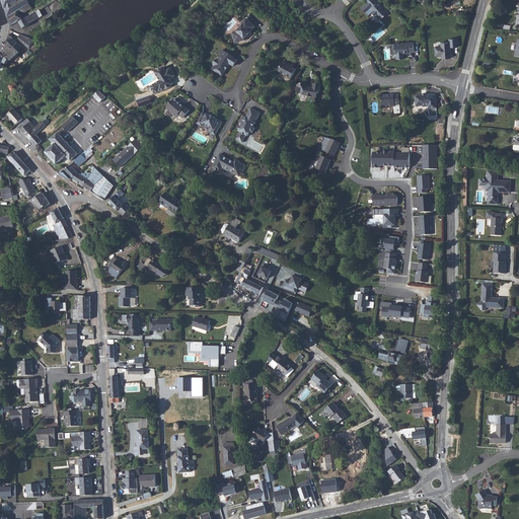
[(16,0),(2,0),(5,9),(17,1),(16,0)]
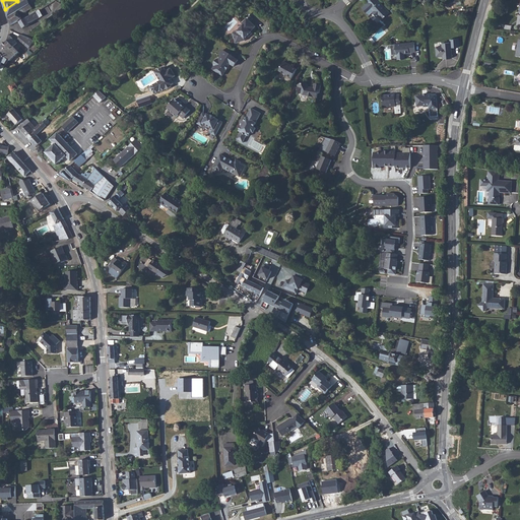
[(17,1),(5,9),(8,17),(29,4),(27,0),(18,0),(17,1)]
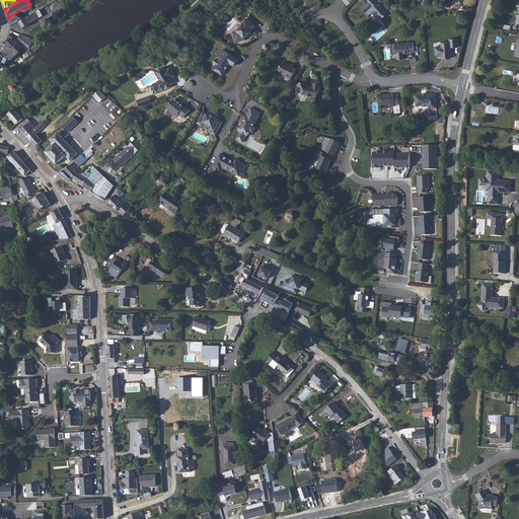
[(375,0),(367,0),(366,1),(367,2),(362,7),(368,15),(372,12),(376,16),(377,15),(381,19),(388,12),(384,7),(383,8),(381,5),(381,4),(379,1),(378,2),(375,0)]
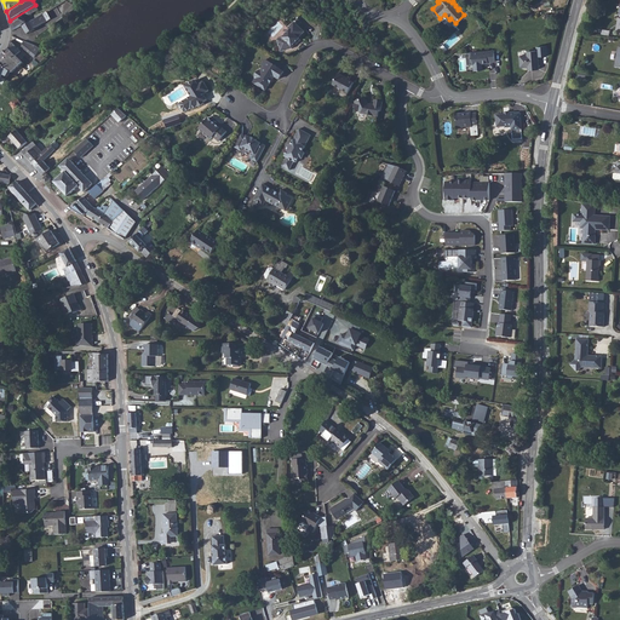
[(35,5),(10,21),(11,26),(12,32),(27,23),(24,18),(39,10),(35,6),(35,5)]
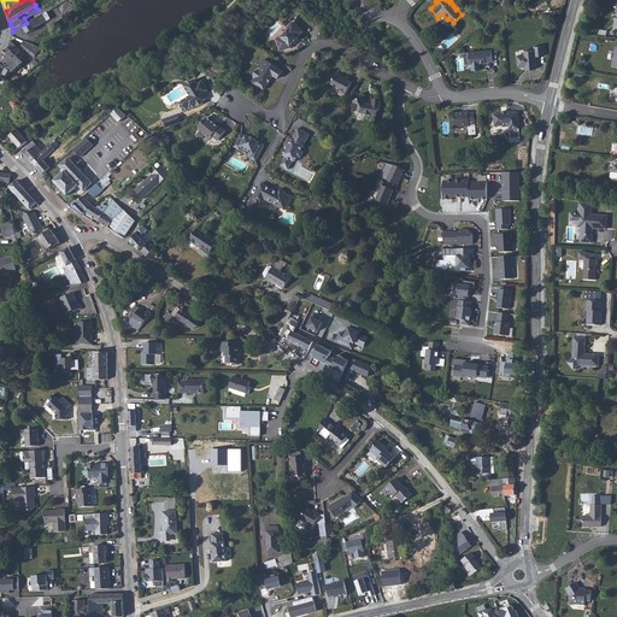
[(60,15),(57,7),(47,12),(52,19),(60,15)]
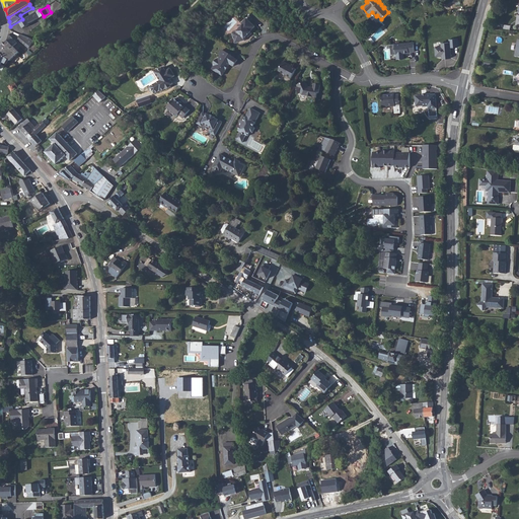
[(40,10),(19,22),(23,28),(30,24),(29,24),(44,16),(40,10)]
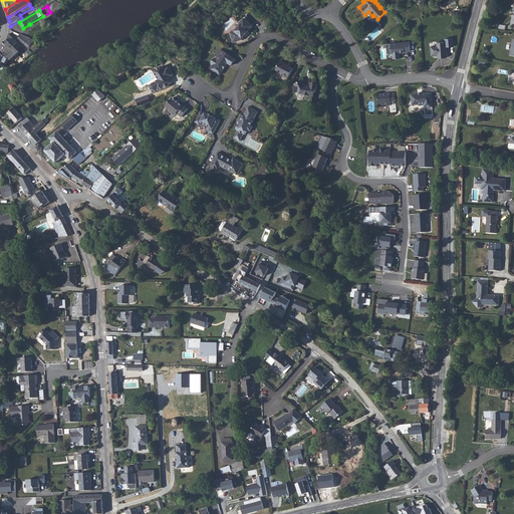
[(248,31),(253,27),(245,19),(240,24),(241,25),(235,32),(231,33),(233,43),(243,40),(242,39),(245,36),(246,37),(250,33),(248,31)]
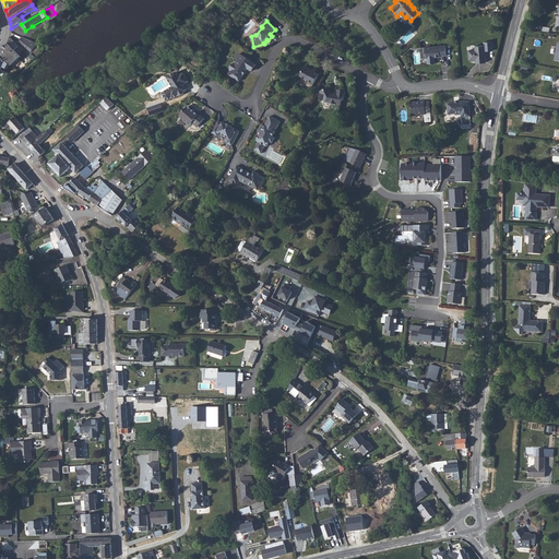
[(19,47),(10,37),(9,44),(0,51),(0,56),(4,61),(10,64),(11,66),(21,57),(15,50),(19,47)]
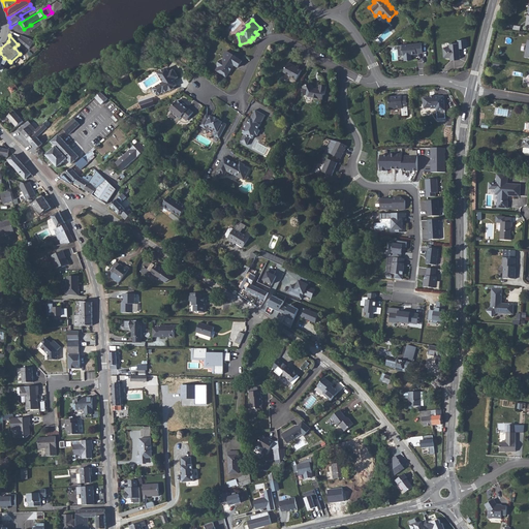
[(31,49),(35,42),(31,39),(21,35),(19,39),(30,50),(31,49)]
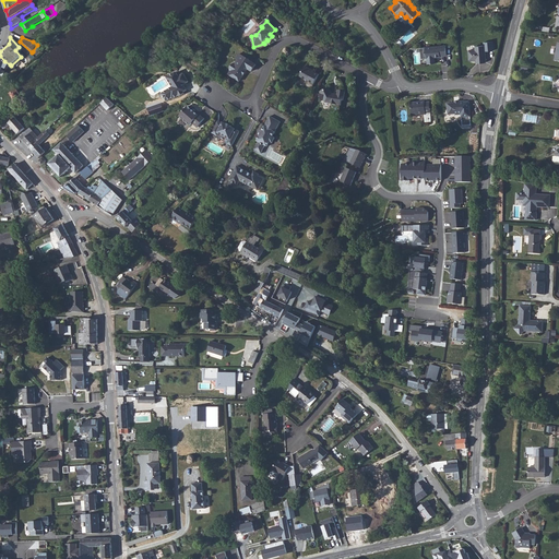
[(494,50),(494,42),(484,43),(485,46),(475,46),(476,49),(470,50),(468,51),(470,59),(471,60),(477,60),(478,60),(479,63),(486,62),(485,51),(494,50)]
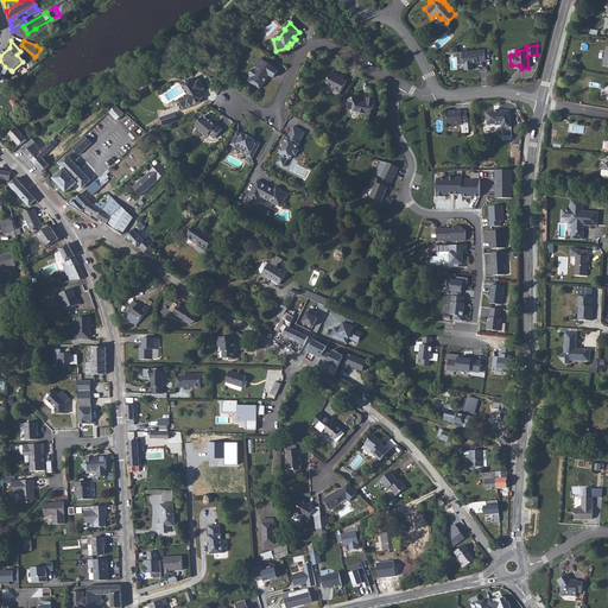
[(486,61),(485,49),(458,51),(460,63),(466,63),(466,69),(474,69),(474,62),(480,62),(480,61),(486,61)]
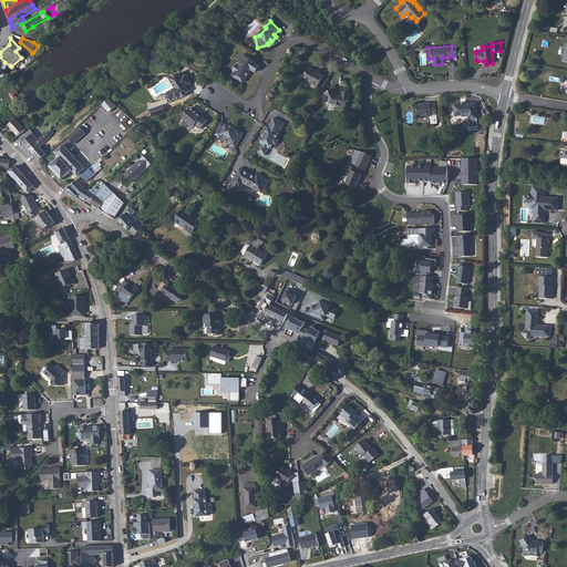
[(241,61),(244,62),(234,76),(243,83),(247,76),(247,75),(249,73),(250,72),(251,70),(256,73),(260,65),(244,54),(240,60),(241,61)]
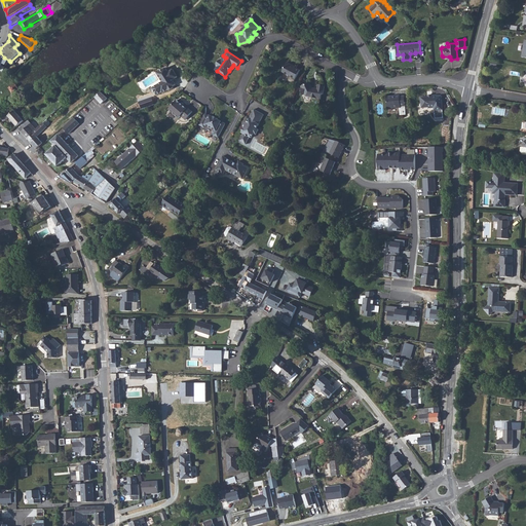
[(0,52),(0,71),(3,73),(9,61),(4,58),(0,52)]
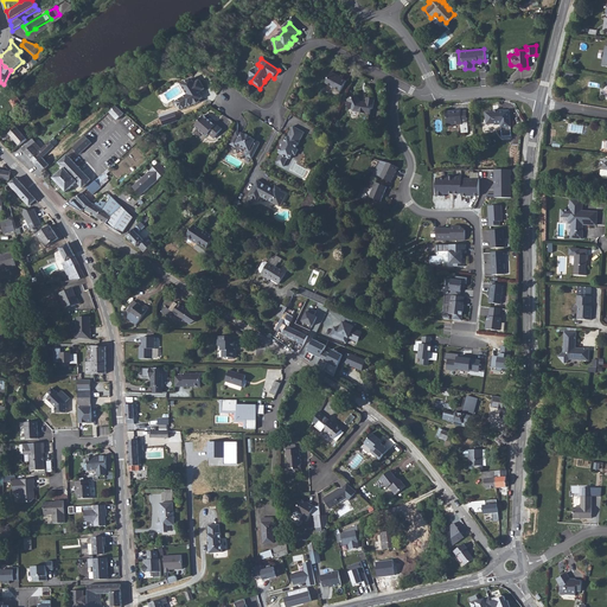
[(250,82),(261,66),(259,65),(248,81),(250,82)]
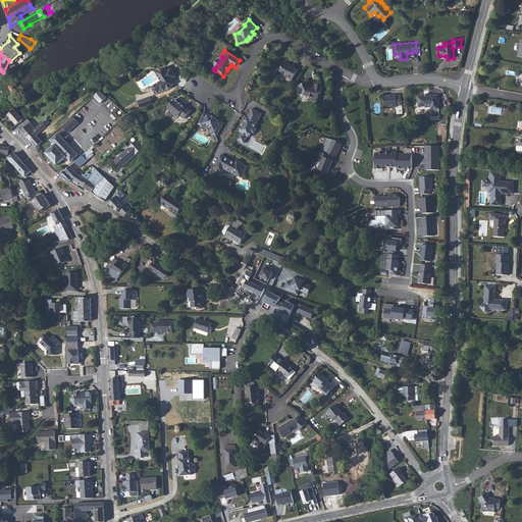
[(285,62),(280,71),(294,79),(299,69),(294,67),(291,65),(285,62)]
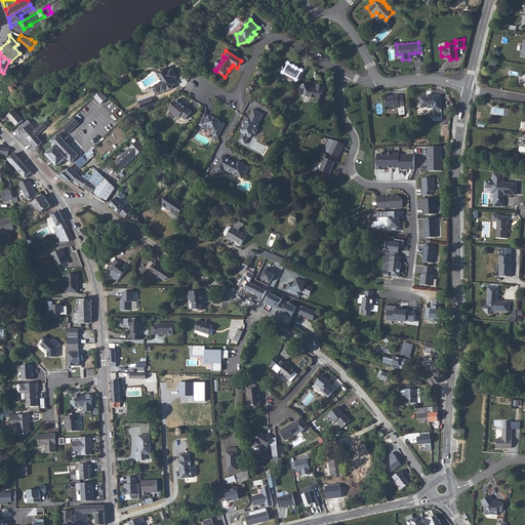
[(166,68),(157,74),(162,82),(163,83),(159,85),(158,84),(152,88),(156,95),(162,92),(163,93),(168,89),(168,90),(173,88),(173,87),(171,83),(171,80),(172,80),(177,77),(173,70),(168,72),(166,68)]
